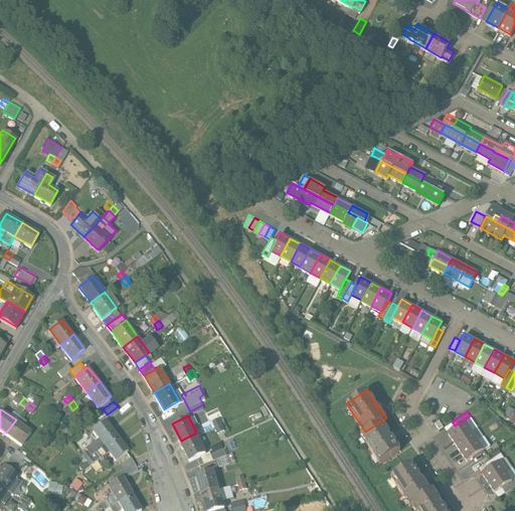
[(218,415),(212,418),(214,424),(221,421),(218,415)]
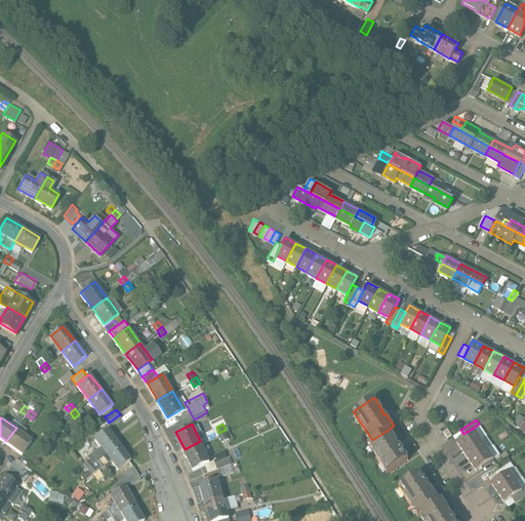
[(447,427),(443,429),(447,435),(451,433),(447,427)]
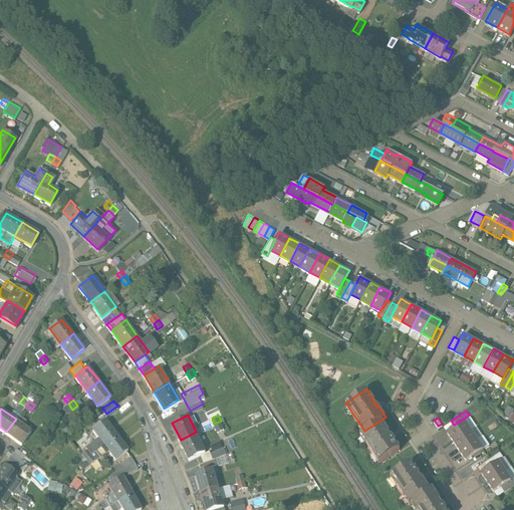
[(16,419),(6,432),(21,443),(31,430),(16,419)]
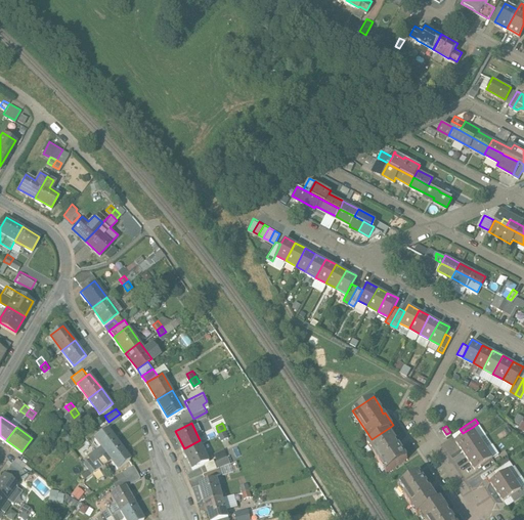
[(463,433),(455,438),(462,448),(479,436),(473,427),(463,433)]
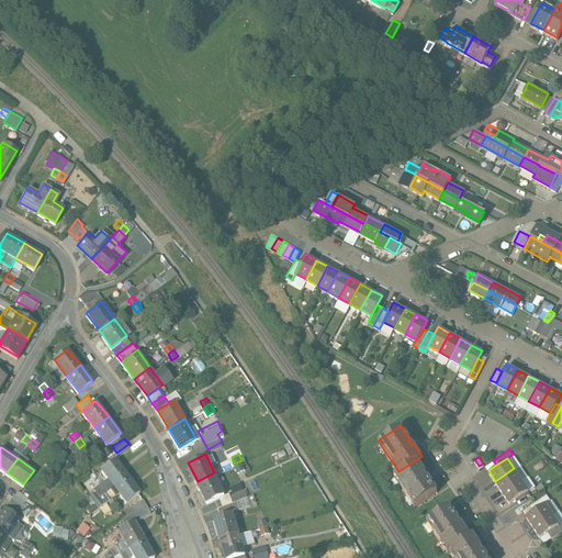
[(114,459),(101,469),(109,478),(96,489),(100,495),(105,491),(126,475),(114,459)]
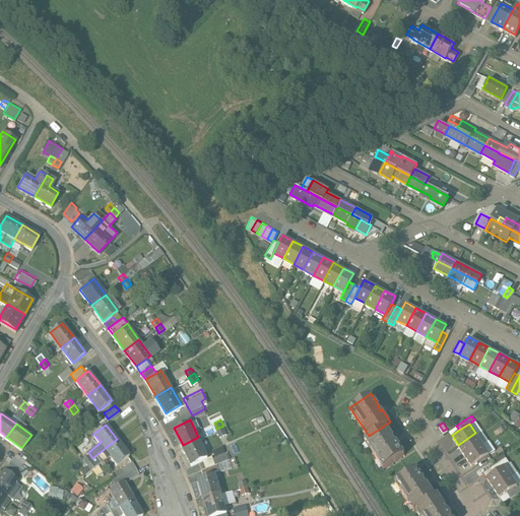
[(386,425),(369,436),(365,438),(383,466),(404,453),(396,440),(394,441),(392,438),(393,437),(386,425)]
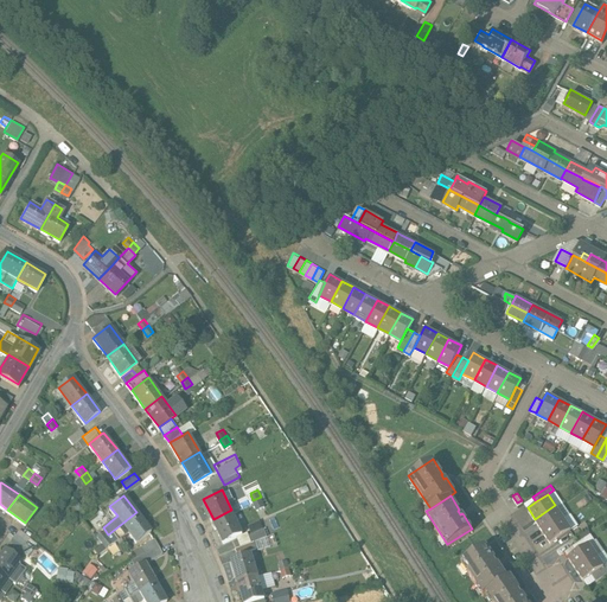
[(261,497),(253,500),(256,507),(264,504),(261,497)]
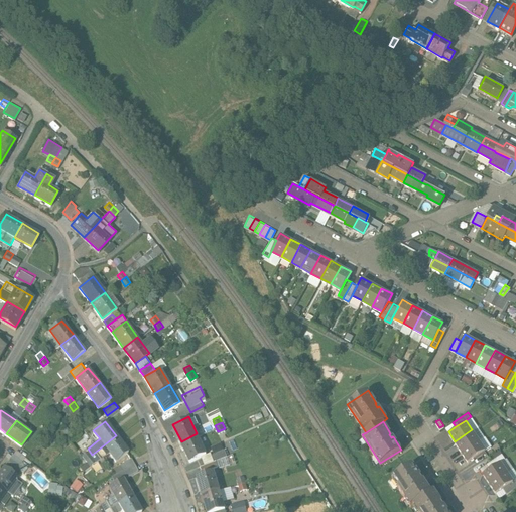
[(472,429),(455,441),(462,451),(478,439),(472,429)]
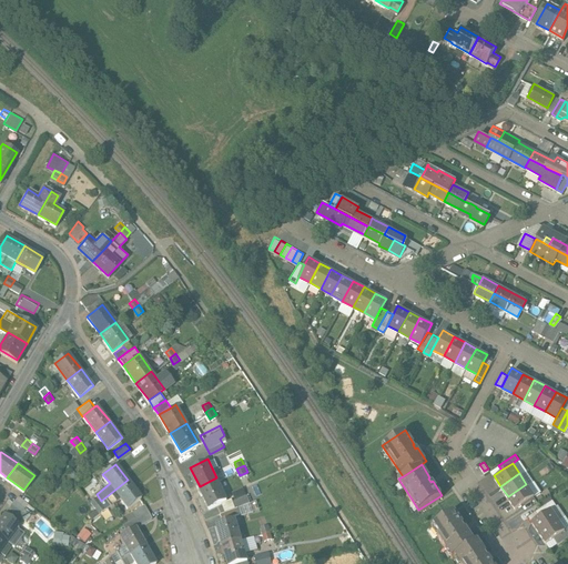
[(216,477),(200,486),(209,506),(226,497),(216,477)]
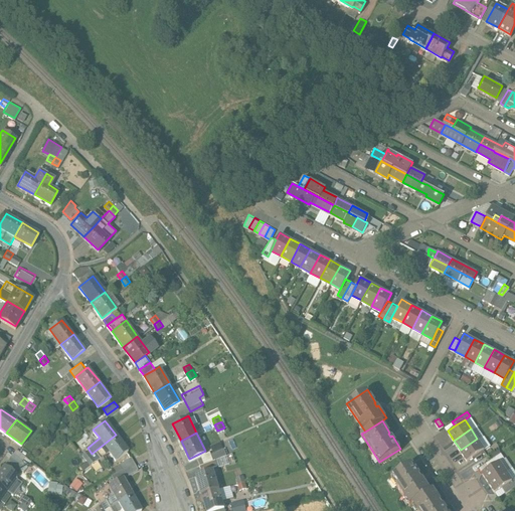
[(116,435),(97,450),(101,456),(109,450),(116,459),(128,450),(116,435)]
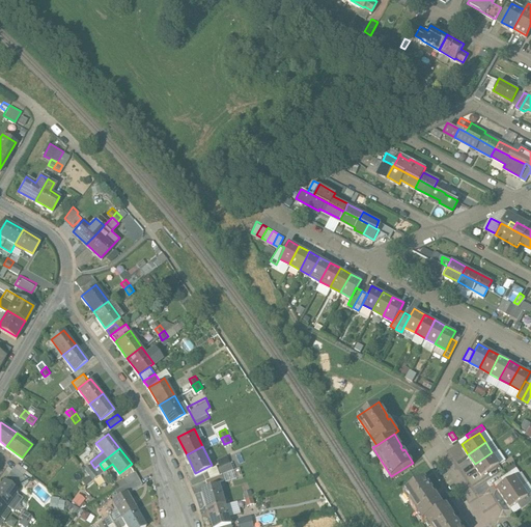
[(492,452),(475,464),(481,474),(499,462),(492,452)]
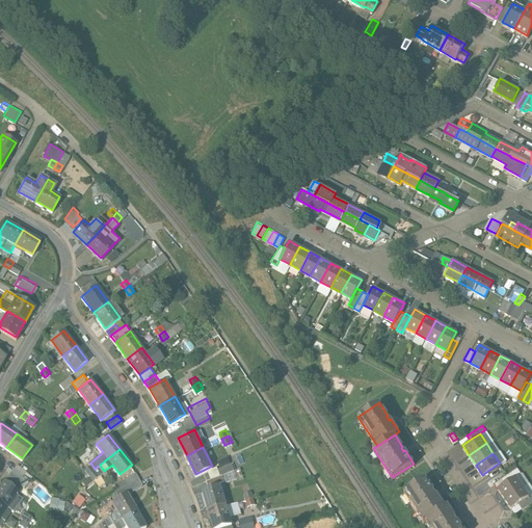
[(90,464),(84,468),(88,473),(95,469),(90,464)]
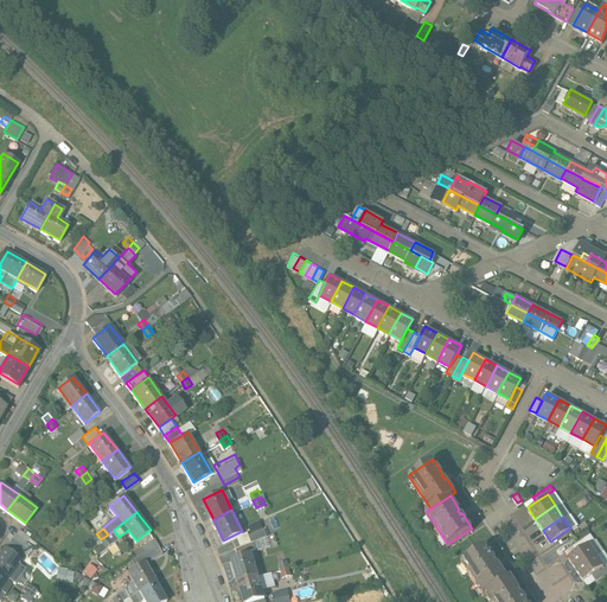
[(108,535),(101,539),(106,546),(113,540),(108,535)]
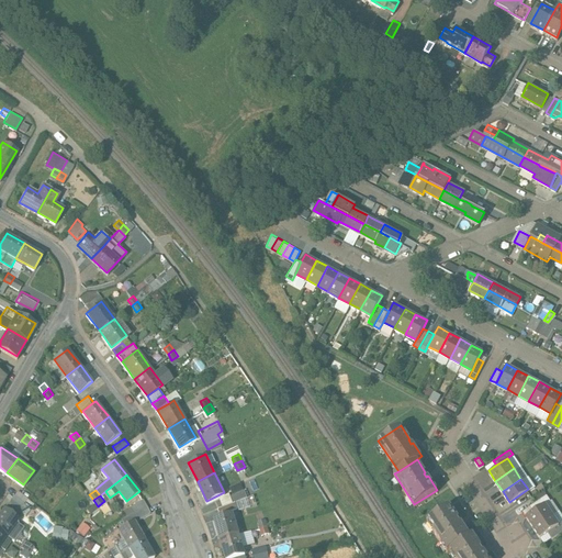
[(544,502),(526,514),(532,525),(551,513),(544,502)]
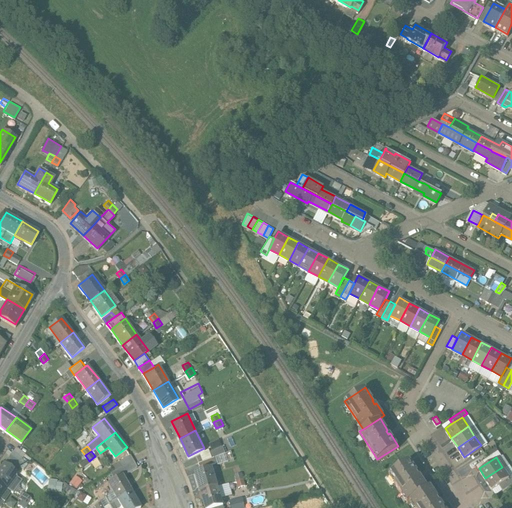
[(410,499),(428,487),(420,475),(418,476),(416,473),(418,472),(409,459),(389,473),(407,501),(410,499)]
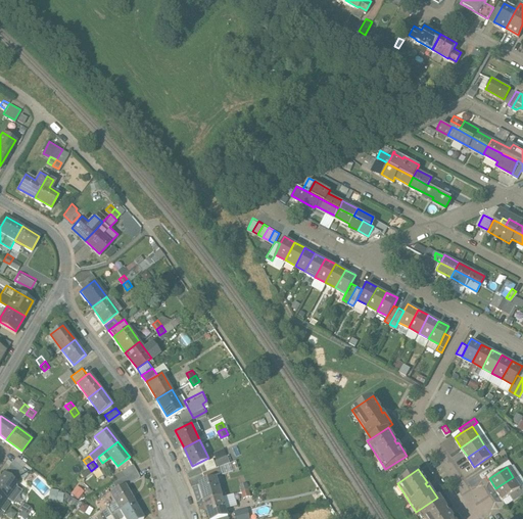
[(4,472),(0,477),(0,491),(6,496),(16,480),(4,472)]
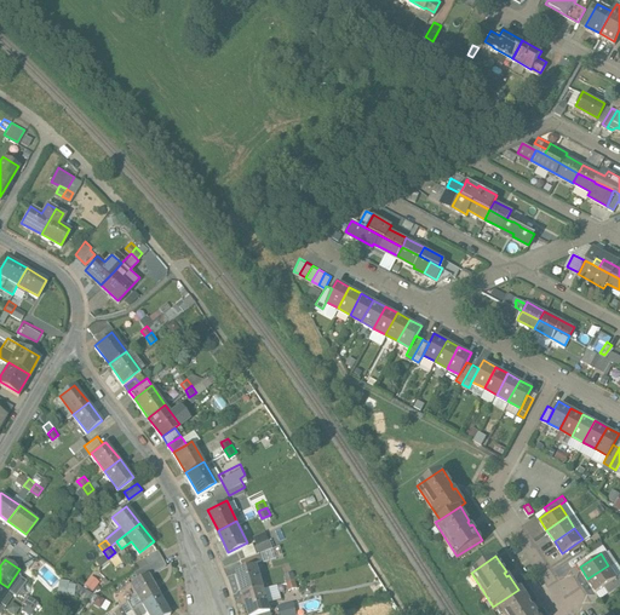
[(257,563),(236,569),(236,570),(239,578),(239,579),(242,592),(263,586),(257,564),(257,563)]
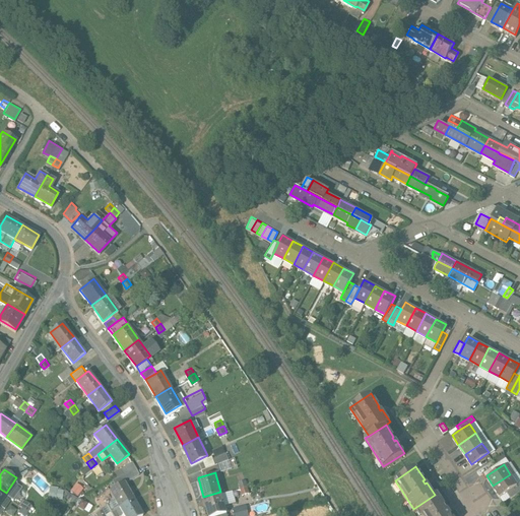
[(510,474),(493,486),(500,495),(507,491),(517,484),(516,484),(510,474)]
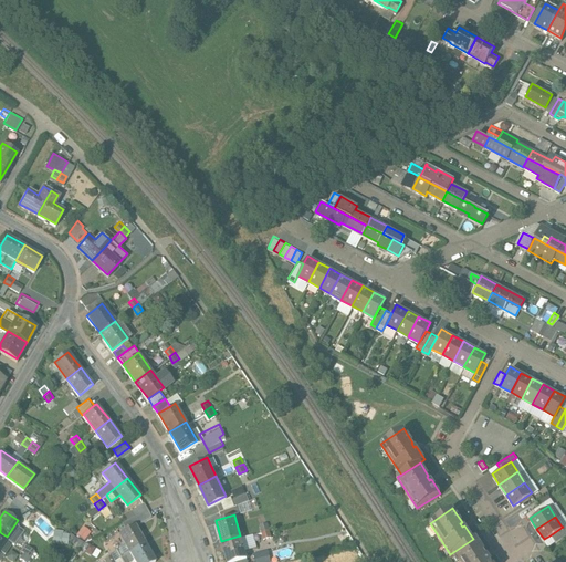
[(266,520),(259,522),(261,529),(269,528),(266,520)]
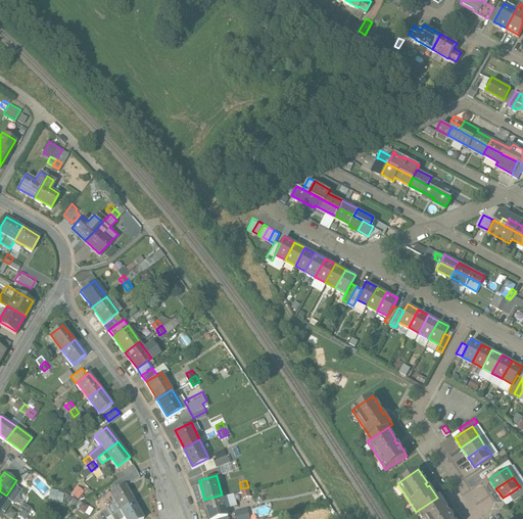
[(77,494),(82,486),(76,482),(70,489),(77,494)]
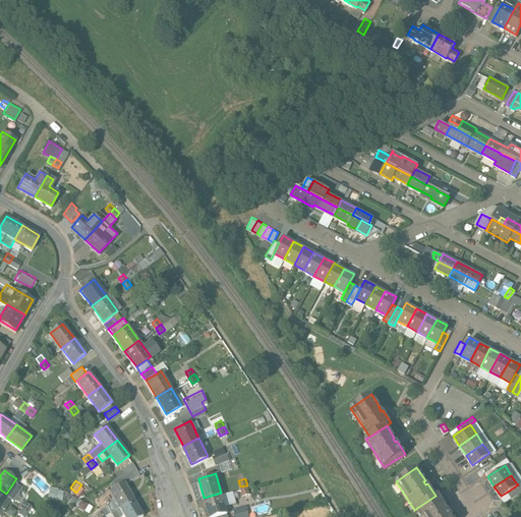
[(124,481),(110,490),(116,500),(107,505),(111,511),(120,506),(133,498),(124,481)]
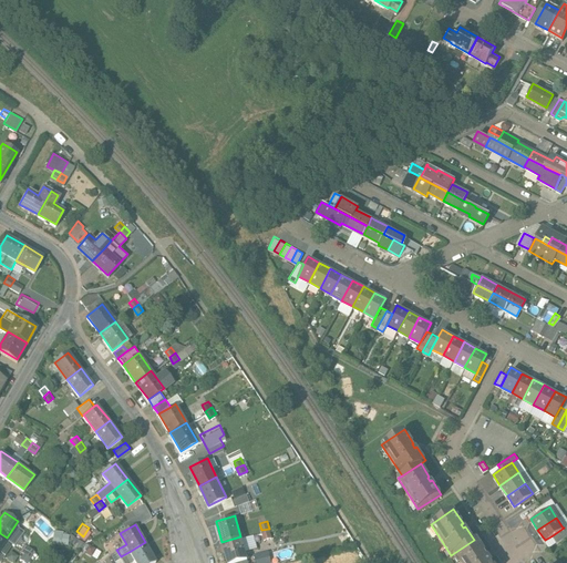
[(564,528),(553,535),(556,541),(566,533),(566,524),(563,528),(564,528)]
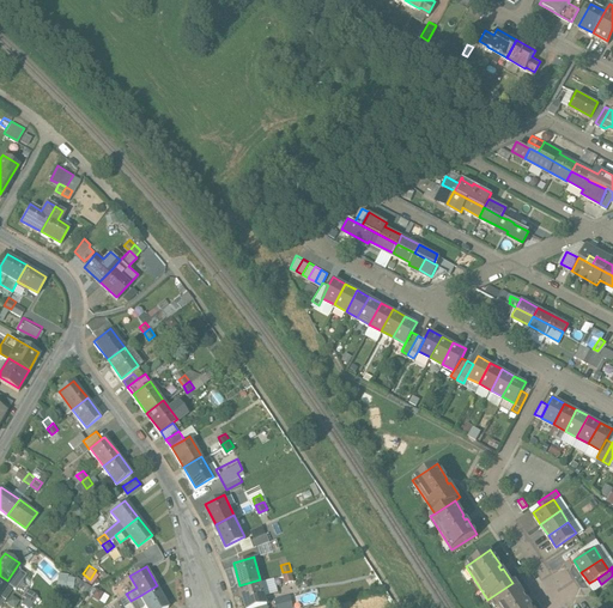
[(56,570),(55,578),(62,578),(62,582),(72,583),(73,571),(56,570)]
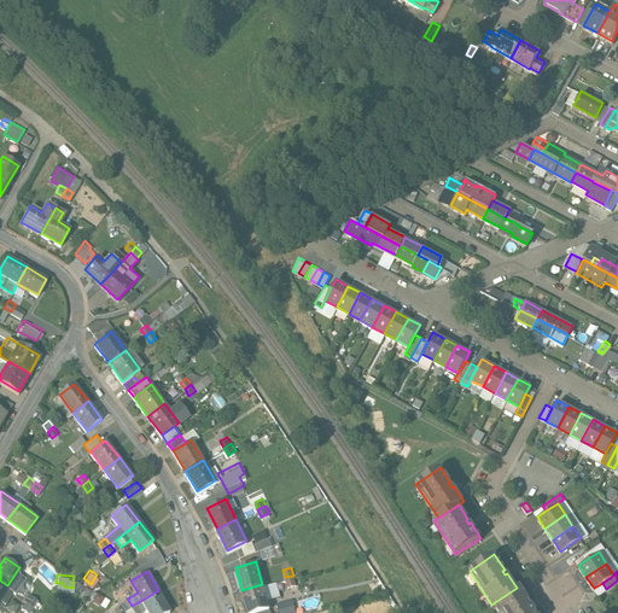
[(293,576),(285,577),(287,585),(296,583),(293,576)]
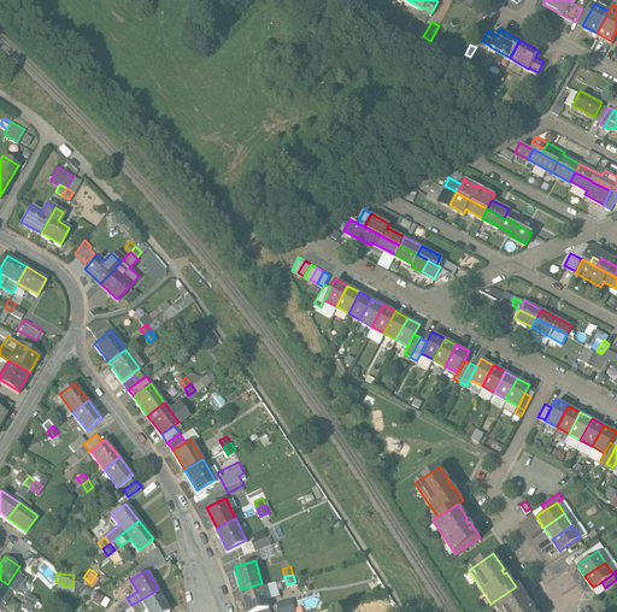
[(262,583),(241,589),(245,602),(246,602),(248,611),(247,611),(248,611),(252,611),(269,606),(262,583)]
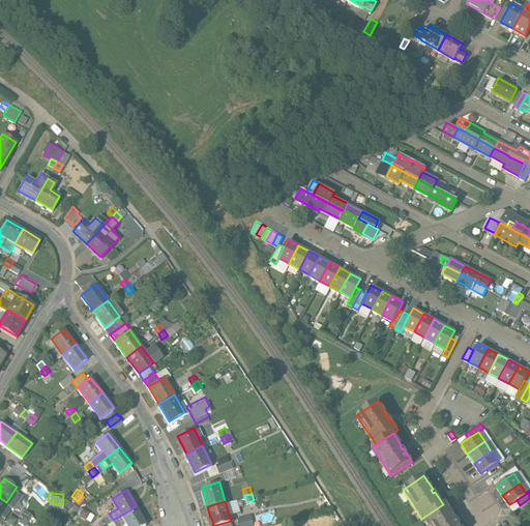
[(443,504),(424,517),(430,525),(461,525),(457,519),(454,520),(452,516),(453,515),(445,502),(443,504)]
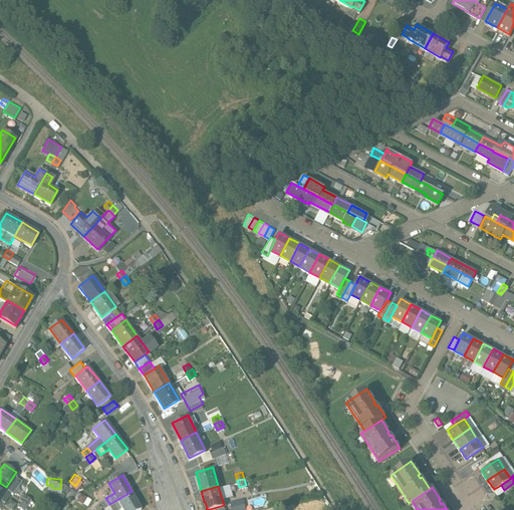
[(132,491),(118,499),(123,509),(136,509),(141,507),(132,491)]
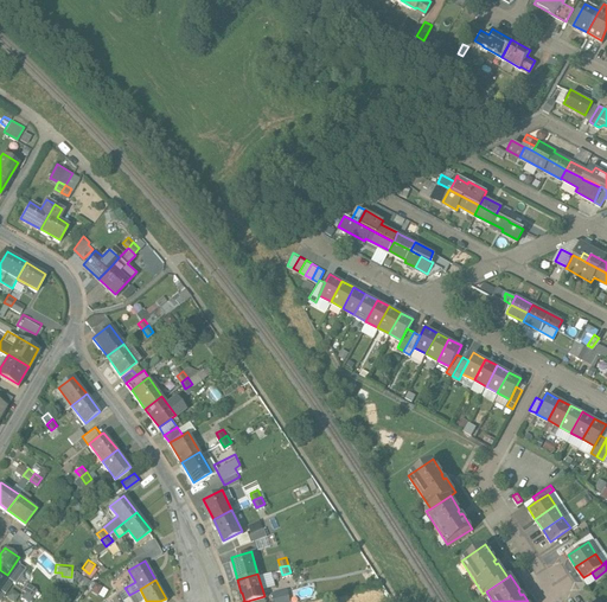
[(31,582),(26,589),(32,594),(37,587),(31,582)]
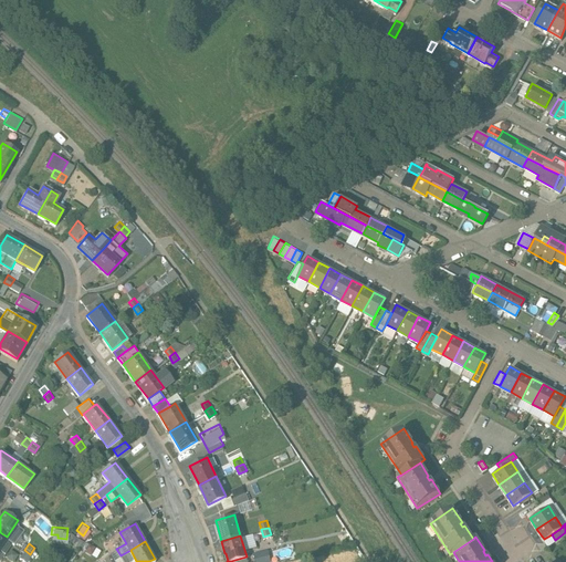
[(252,548),(254,561),(269,559),(268,545),(252,548)]
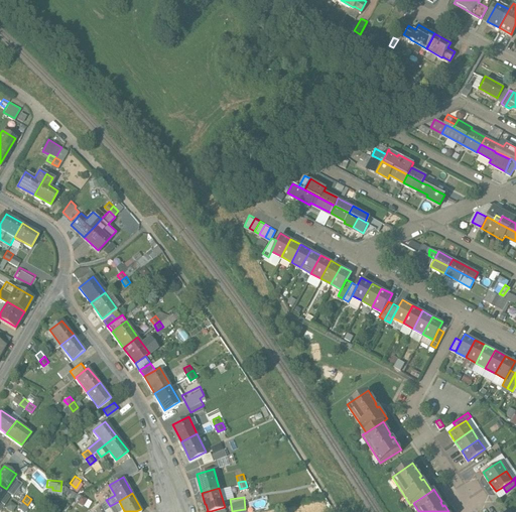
[(22,501),(18,507),(23,511),(27,505),(22,501)]
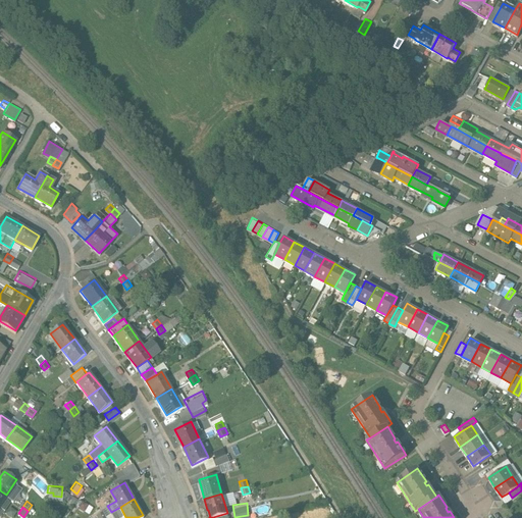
[(102,509),(96,513),(99,517),(101,517),(106,515),(102,509)]
